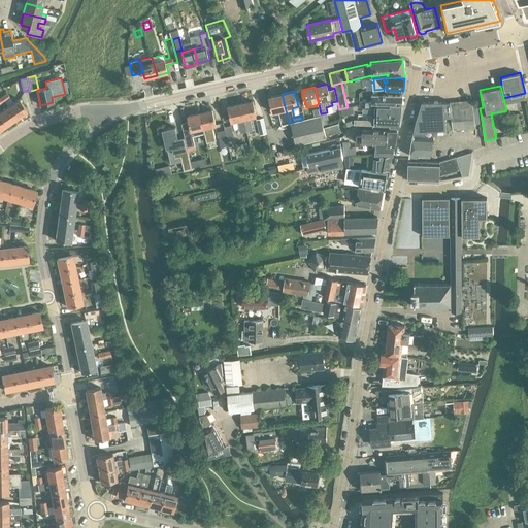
[(7,93),(2,97),(5,101),(8,106),(17,119),(28,111),(20,99),(13,102),(7,93)]
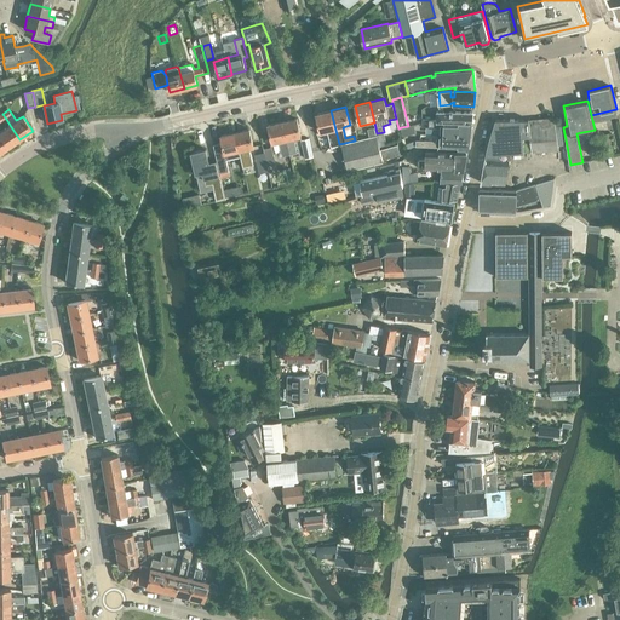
[(332,145),(339,144),(331,110),(316,114),(321,132),(328,131),(332,145)]
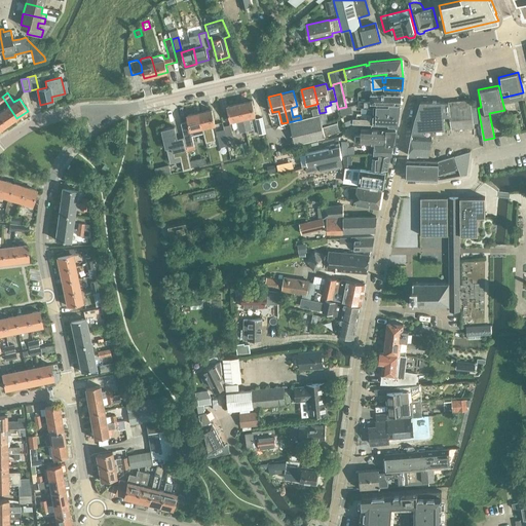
[(370,102),(370,103),(401,104),(402,95),(370,95),(370,102)]
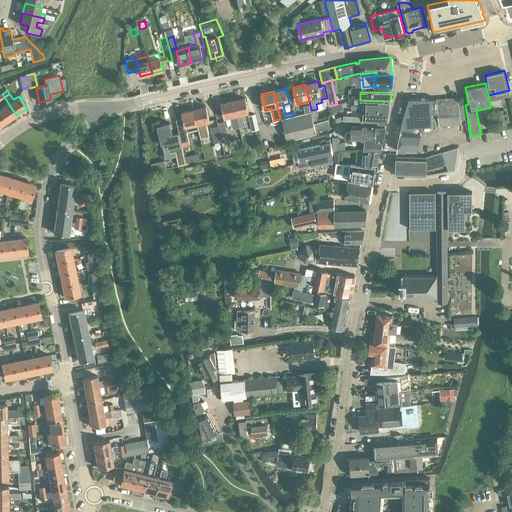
[(245,97),(233,100),(239,126),(239,127),(246,126),(243,114),(249,112),(245,97)]
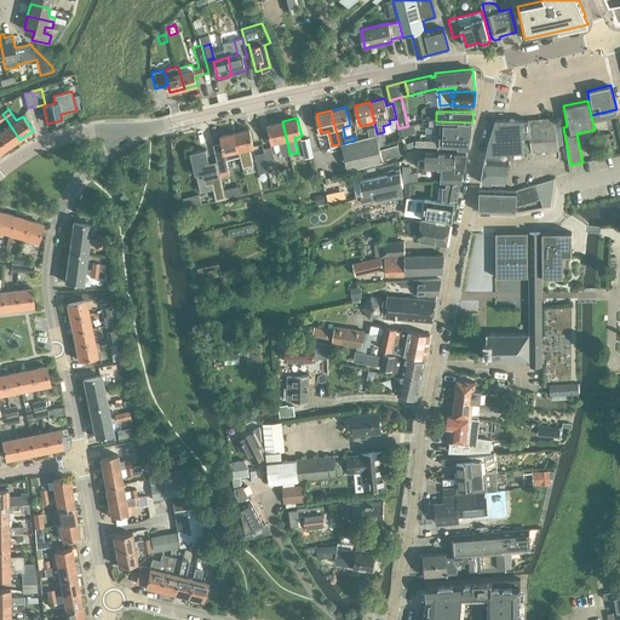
[(492,135),(487,151),(501,153),(532,150),(558,149),(558,144),(563,144),(561,119),(555,120),(555,118),(524,120),(497,120),(495,125),(497,126),(497,137),(492,135)]
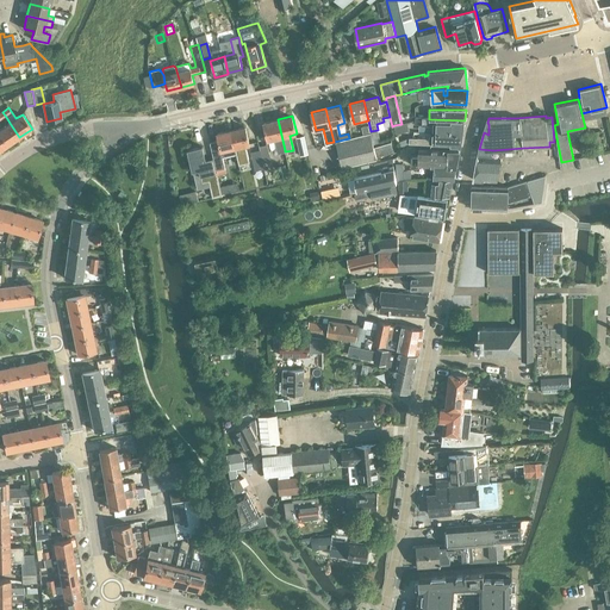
[(434,125),(433,131),(462,132),(465,120),(429,119),(429,118),(416,117),(416,125),(434,125)]
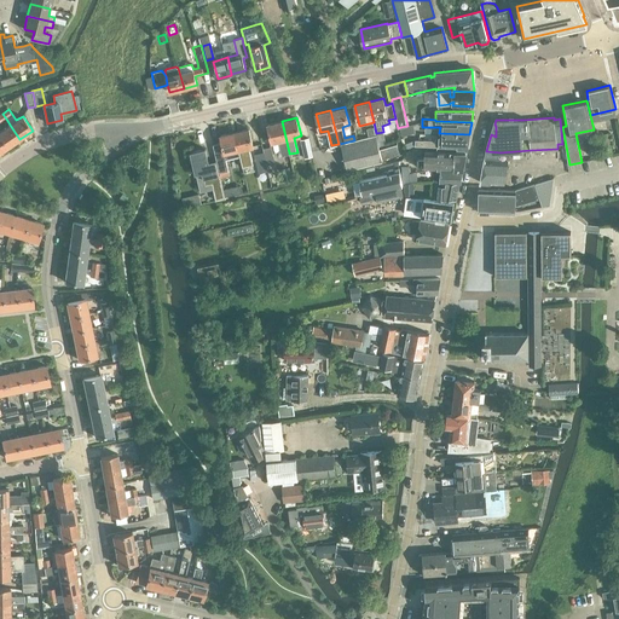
[(283,155),(289,152),(282,121),(267,125),(272,143),(281,140),(282,148),(281,148),(283,155)]
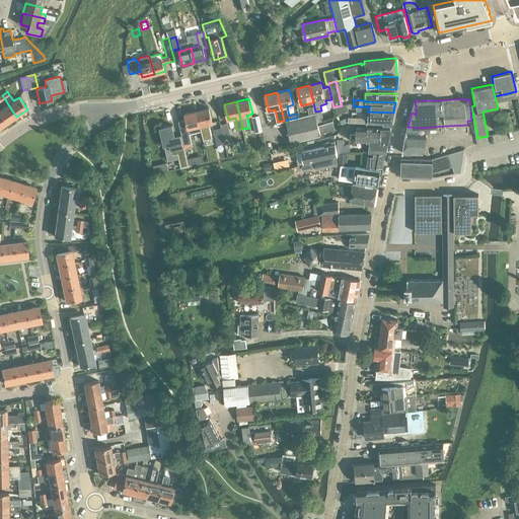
[(8,104),(0,109),(0,115),(6,124),(16,117),(8,104)]
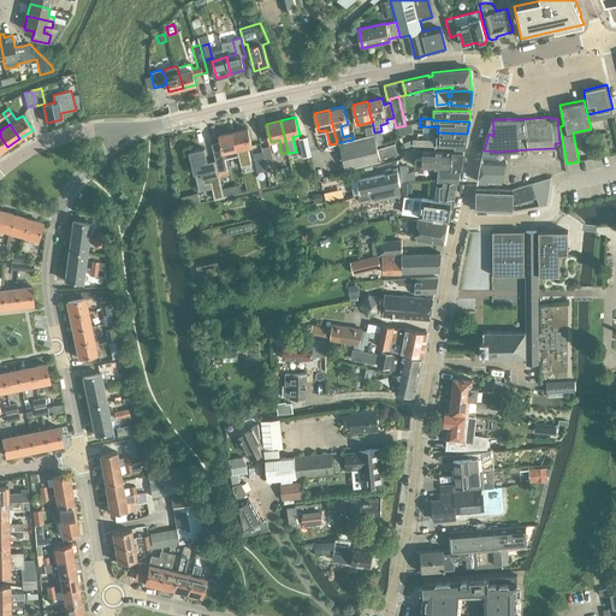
[(406,125),(398,126),(401,135),(413,131),(410,124),(406,125)]
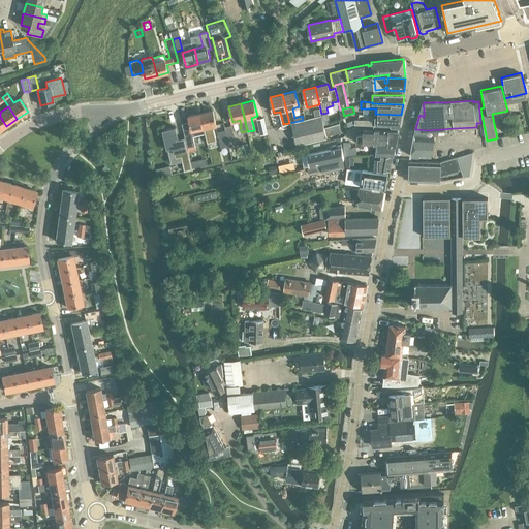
[(213,110),(200,113),(206,134),(208,141),(214,139),(211,127),(217,125),(213,110)]
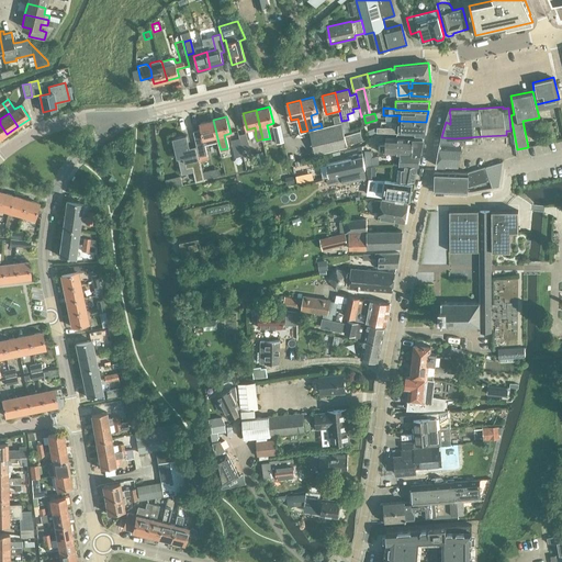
[(202,128),(193,131),(200,157),(201,161),(209,159),(208,156),(205,145),(218,143),(213,120),(200,123),(202,128)]
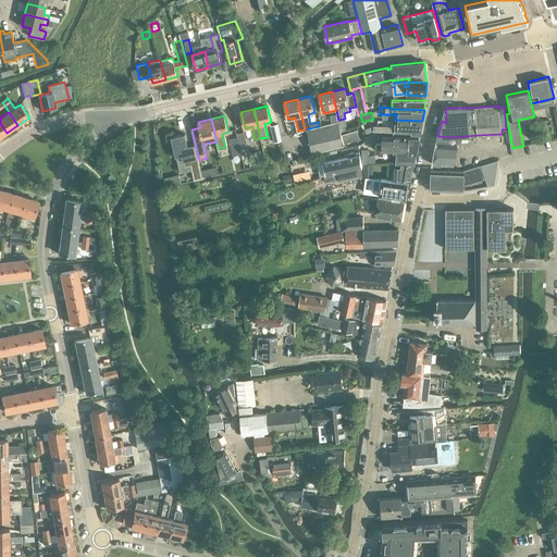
[(419,133),(421,134),(422,121),(395,120),(395,126),(374,125),(364,130),(367,134),(372,131),(419,133)]
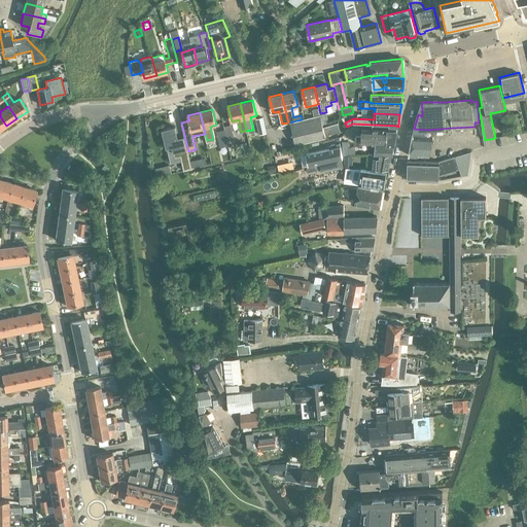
[(512,134),(522,132),(518,113),(507,115),(512,134)]
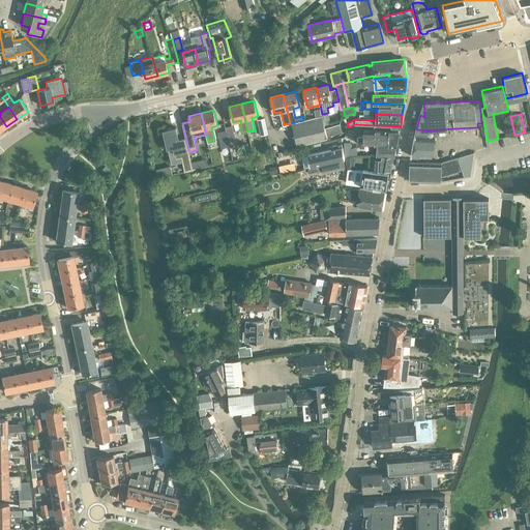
[(327,136),(325,127),(322,116),(292,123),(297,146),(327,138),(327,136)]
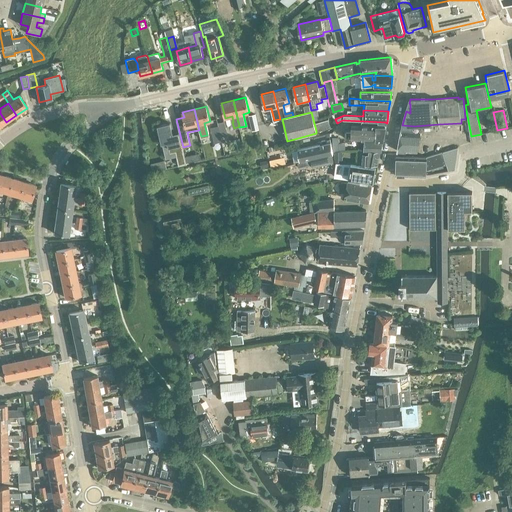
[(252,131),(259,129),(255,114),(249,115),(252,131)]
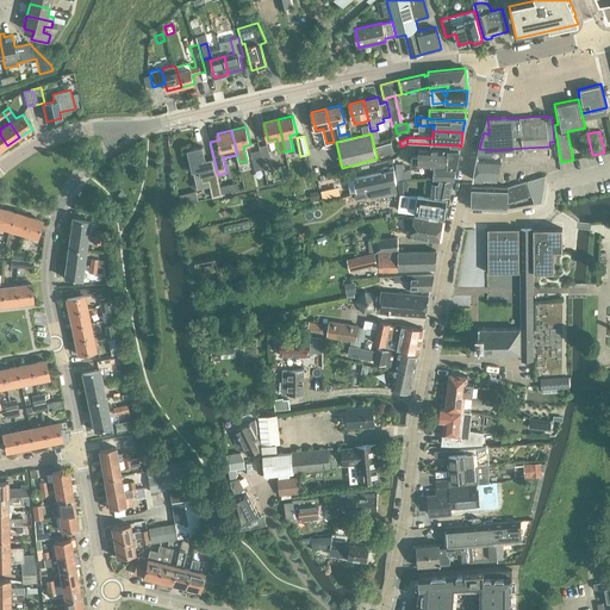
[(391,142),(374,147),(377,156),(393,150),(391,142)]
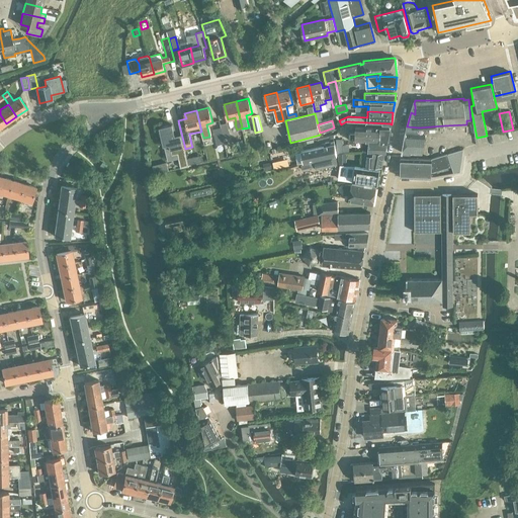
[(221,123),(222,126),(225,143),(232,142),(227,122),(221,123)]
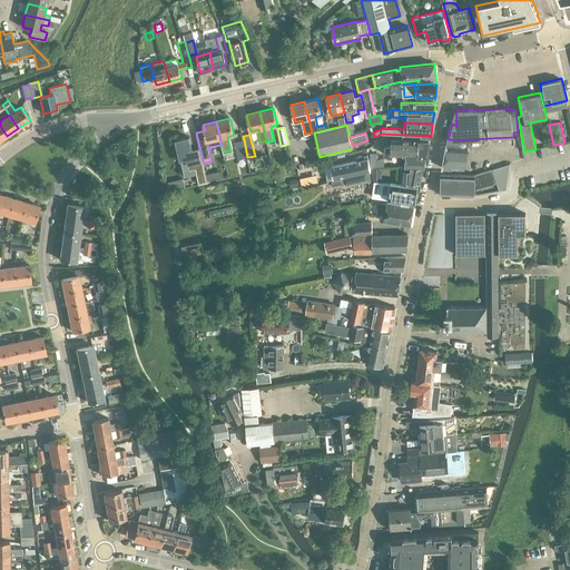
[(180,146),(178,147),(182,158),(186,157),(189,170),(195,168),(196,173),(198,184),(207,182),(205,175),(202,160),(199,148),(193,149),(189,136),(179,139),(180,146)]
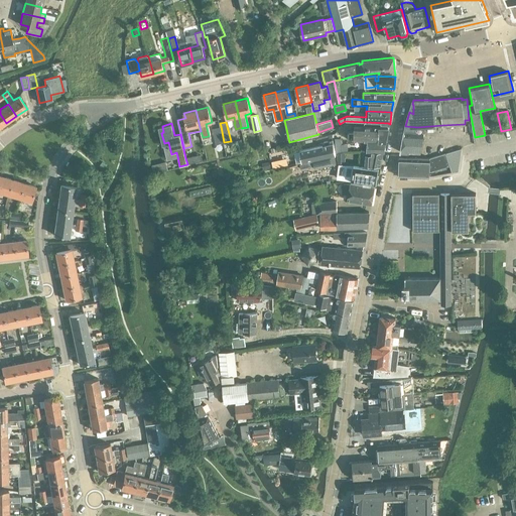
[(354,139),(367,140),(385,141),(387,141),(387,140),(385,136),(386,133),(389,130),(389,127),(379,127),(379,126),(354,125),(354,132),(349,131),(349,140),(354,140),(354,139)]
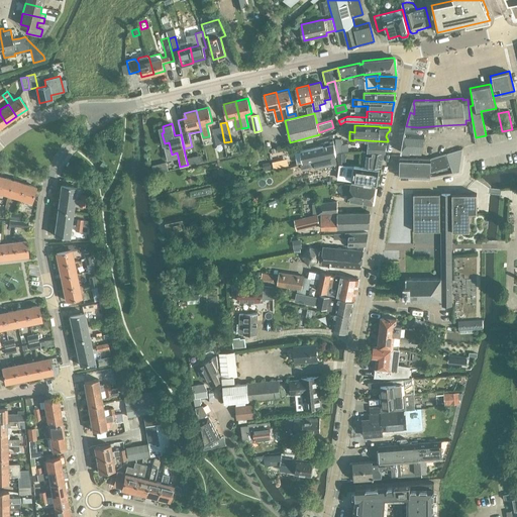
[(216,144),(224,142),(221,126),(213,128),(216,144)]
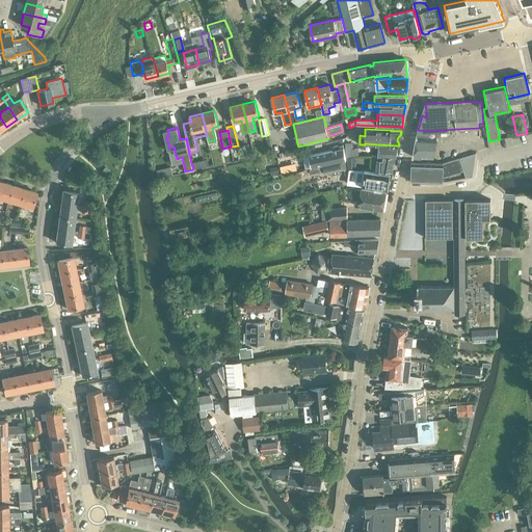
[(429,136),(430,131),(418,130),(413,157),(422,157),(421,158),(433,158),(437,136),(429,136)]
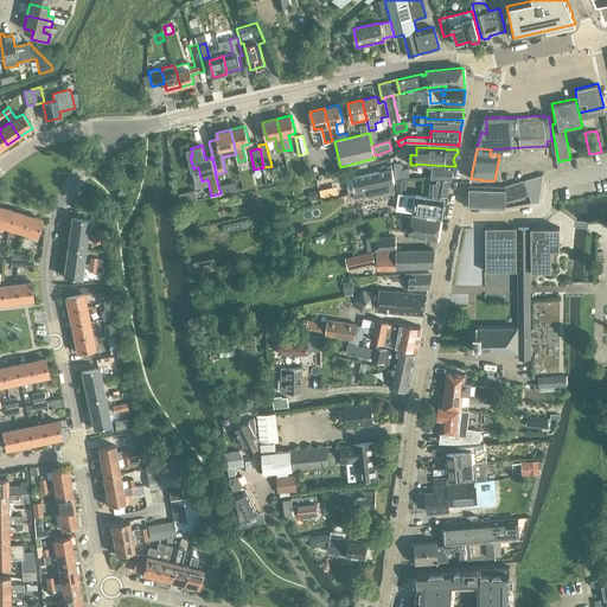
[(283,165),(276,166),(279,179),(286,178),(283,165)]
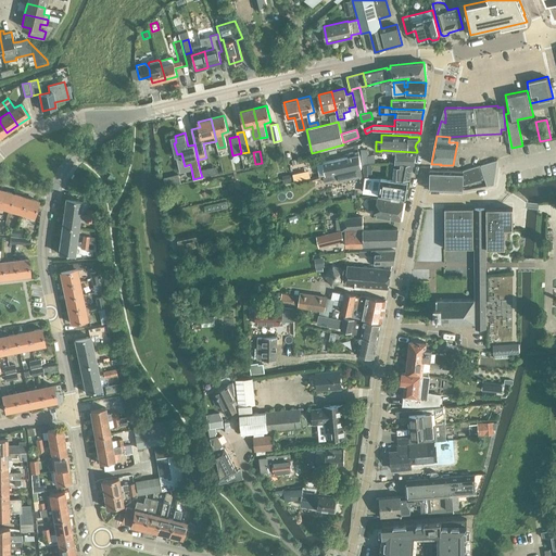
[(390,162),(395,163),(413,164),(415,164),(415,152),(395,151),(395,154),(390,154),(390,162)]
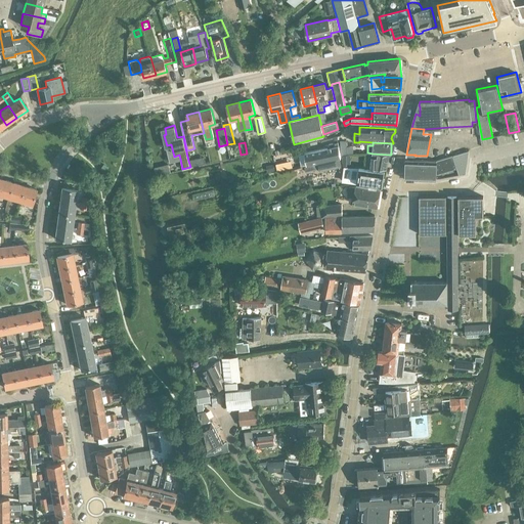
[(329,148),(304,153),(307,165),(318,163),(340,159),(341,158),(338,146),(338,143),(328,145),(329,148)]
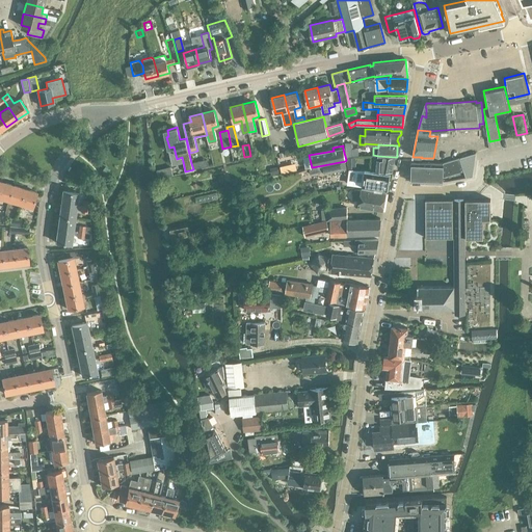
[(411,162),(411,178),(415,178),(414,182),(437,183),(437,181),(443,181),(443,177),(463,170),(466,178),(473,177),(475,160),(476,153),(444,163),(411,162)]
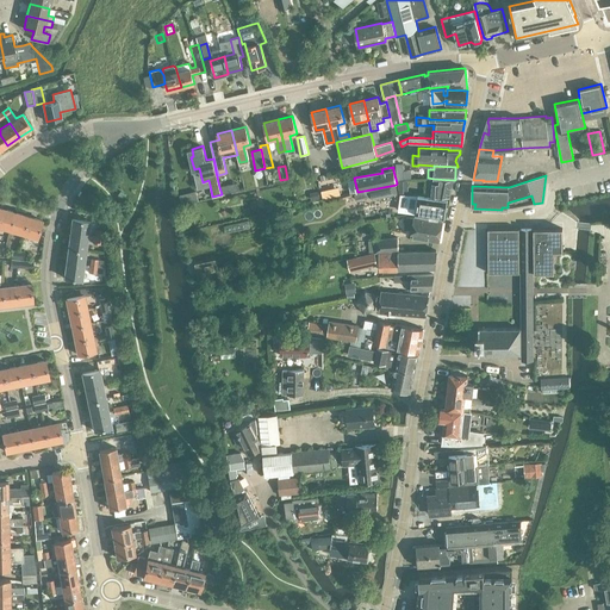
[(449,198),(453,180),(434,179),(431,195),(449,198)]
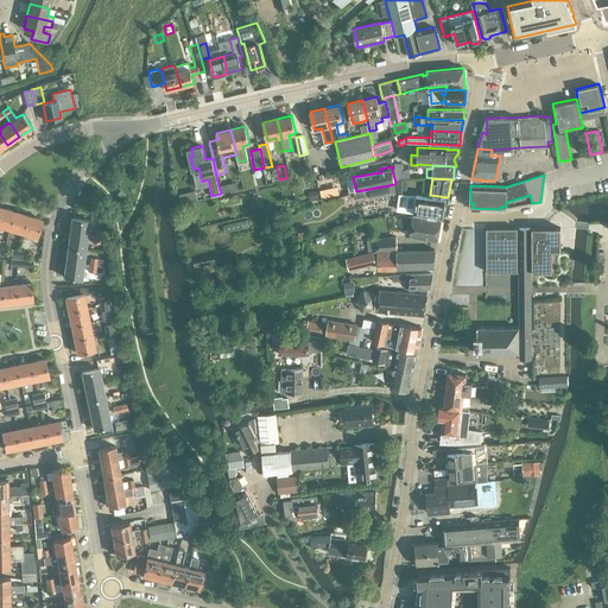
[(394,184),(369,189),(371,196),(372,198),(396,194),(394,184)]
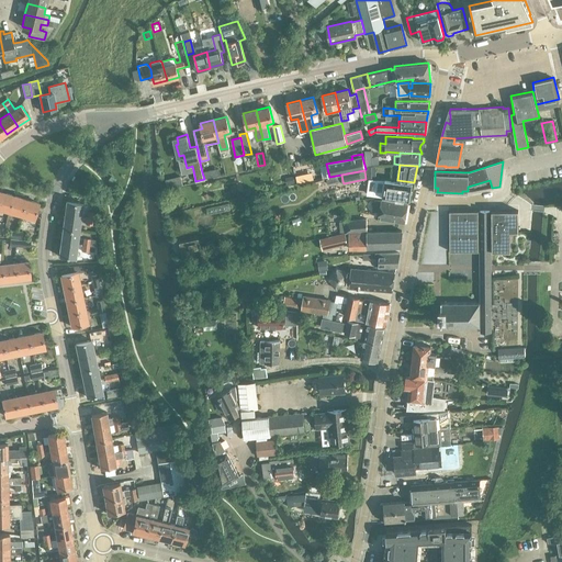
[(328,184),(343,181),(341,175),(329,177),(327,178),(328,184)]
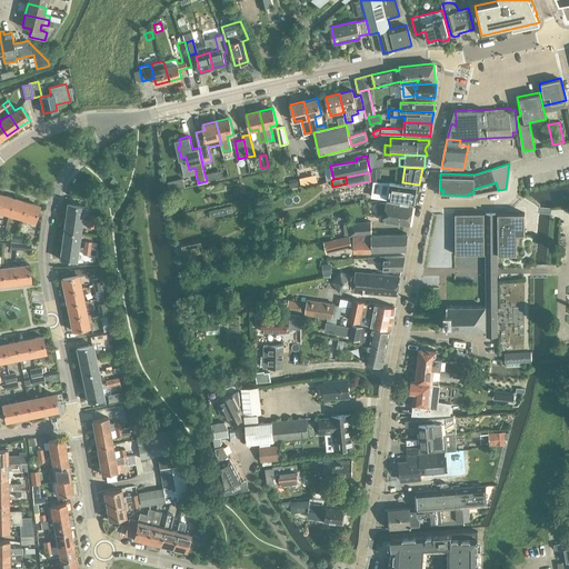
[(186,187),(183,178),(168,181),(169,189),(169,190),(186,187)]
